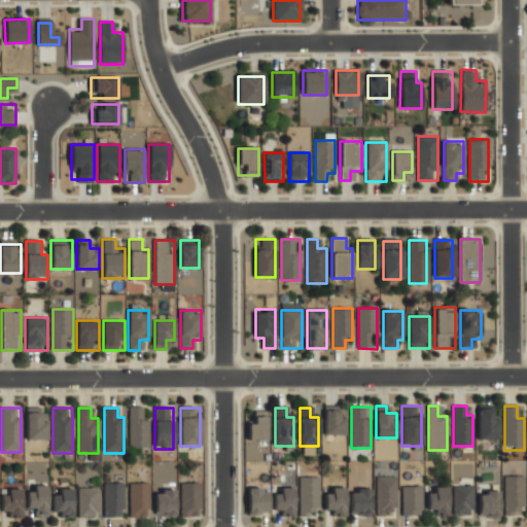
[(27,409),(27,441),(47,441),(47,409),(27,409)]
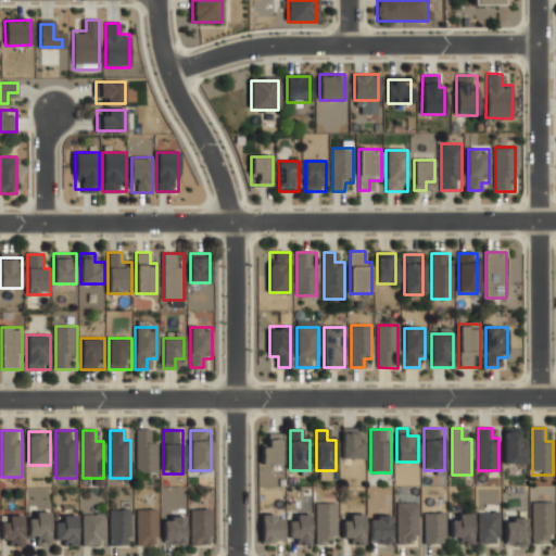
[(156,431),(136,431),(136,474),(156,474),(156,431)]
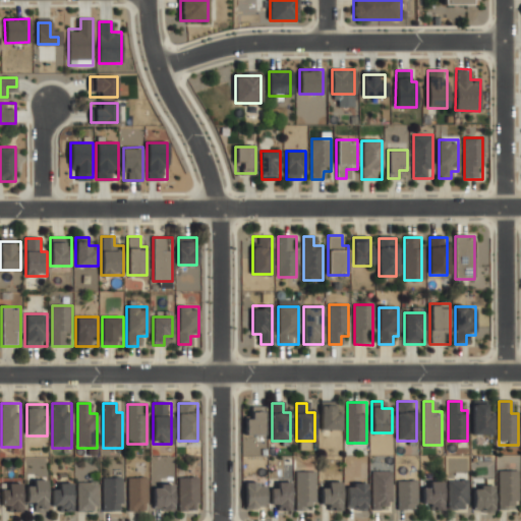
[(486,413),(486,405),(473,405),(473,436),(493,436),(493,413),(486,413)]
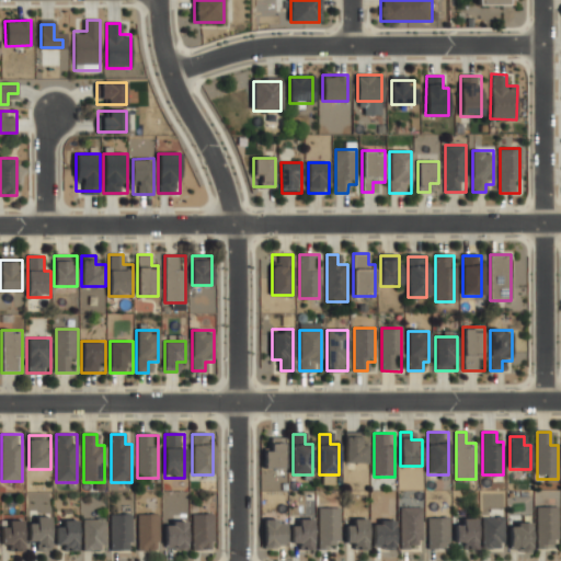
[(367,464),(367,437),(345,437),(345,464),(367,464)]
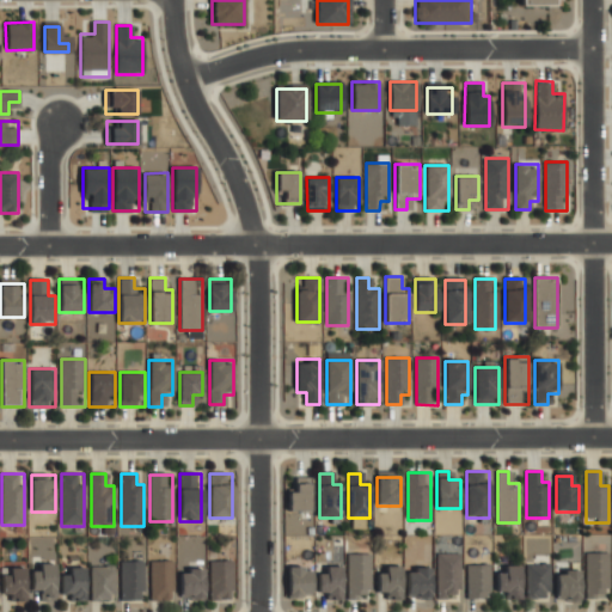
[(312,510),(312,484),(288,484),(288,510),(312,510)]
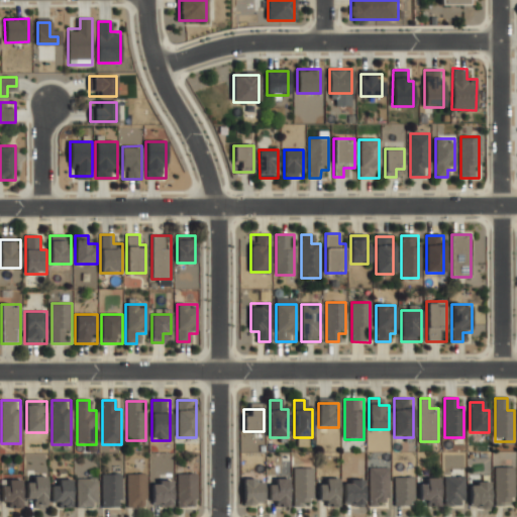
[(313,468),(294,468),(294,505),(313,505),(313,468)]
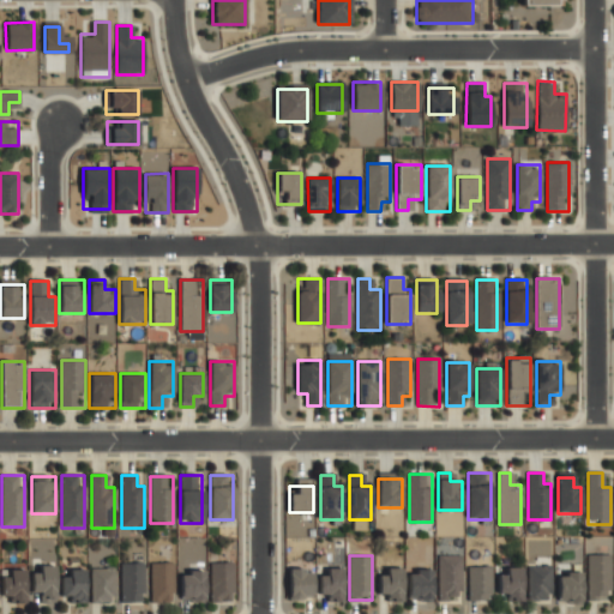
[(439,601),(462,601),(462,555),(439,555),(439,601)]
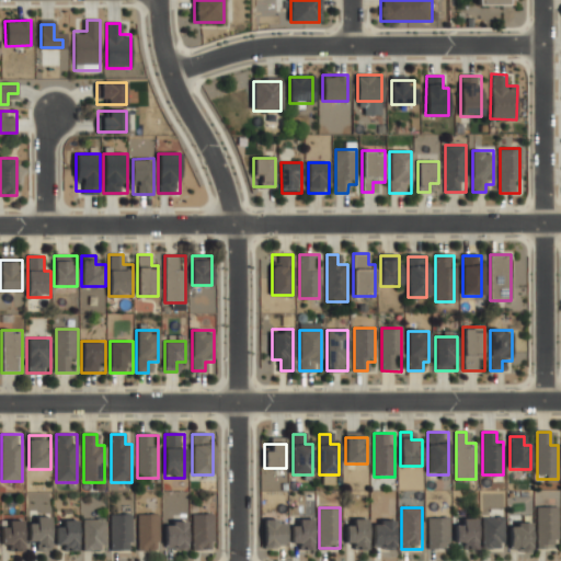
[(537,549),(558,549),(558,507),(537,507),(537,549)]
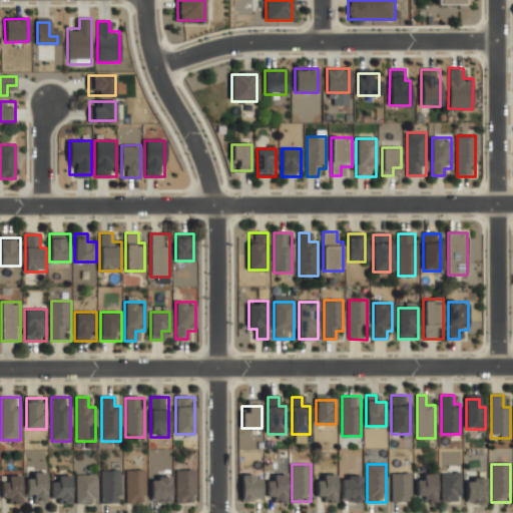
[(175,503),(194,502),(194,469),(174,470),(175,503)]
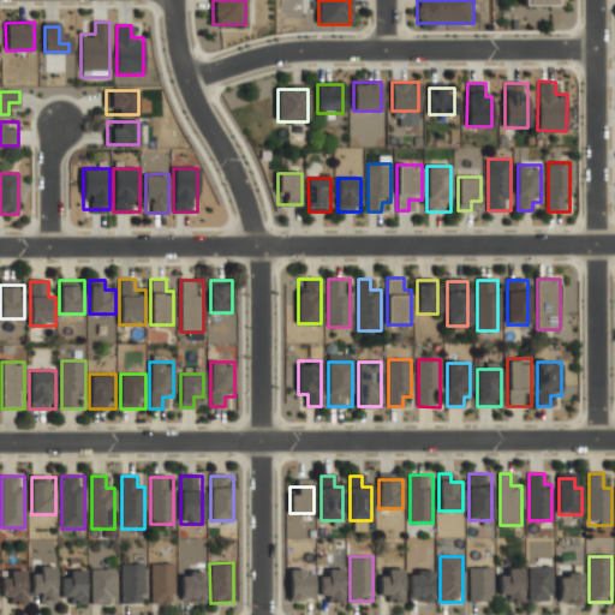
[(143,563),(120,563),(121,603),(144,603),(143,563)]
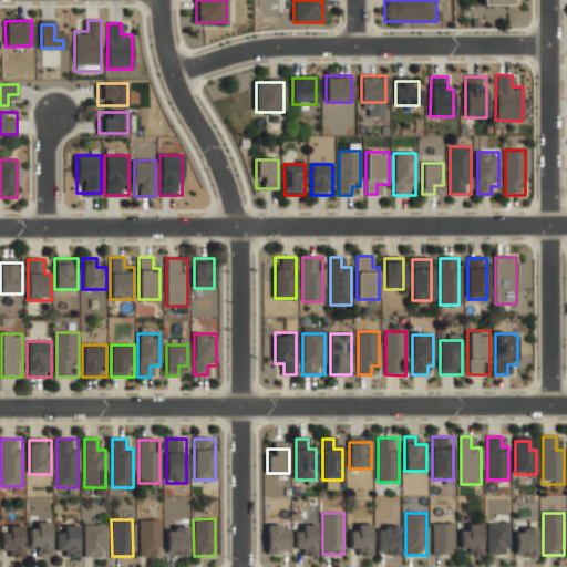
[(138,519),(138,555),(160,555),(158,519),(138,519)]
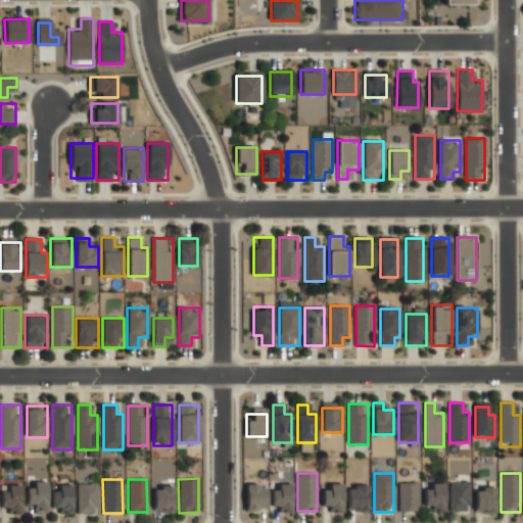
[(398,482),(398,511),(419,511),(418,481),(398,482)]
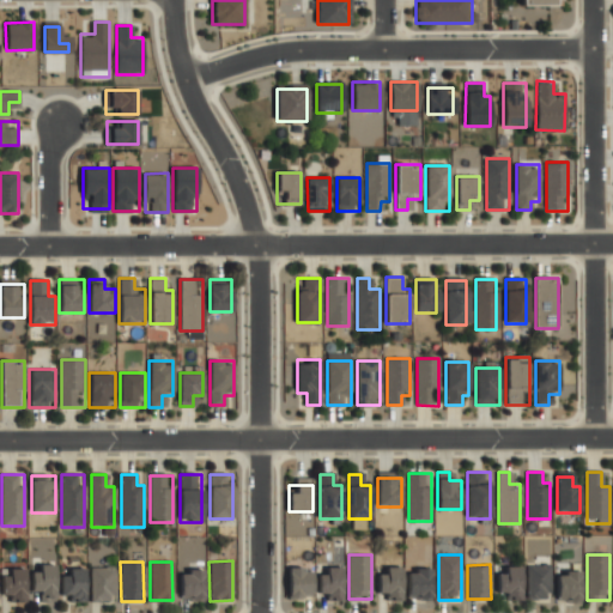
[(527,599),(550,599),(548,564),(526,565),(527,599)]
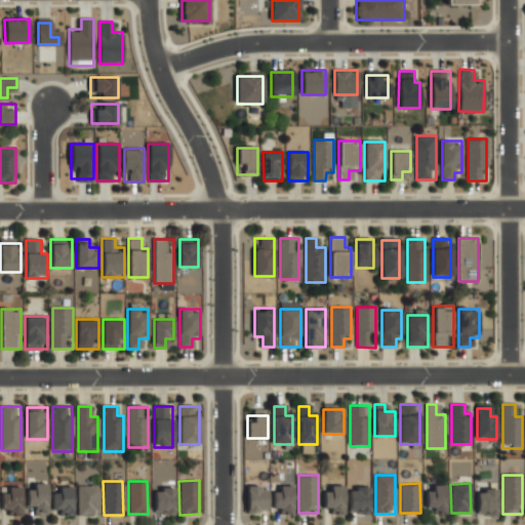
[(426,491),(426,508),(436,508),(436,513),(446,513),(446,484),(433,484),(433,491),(426,491)]
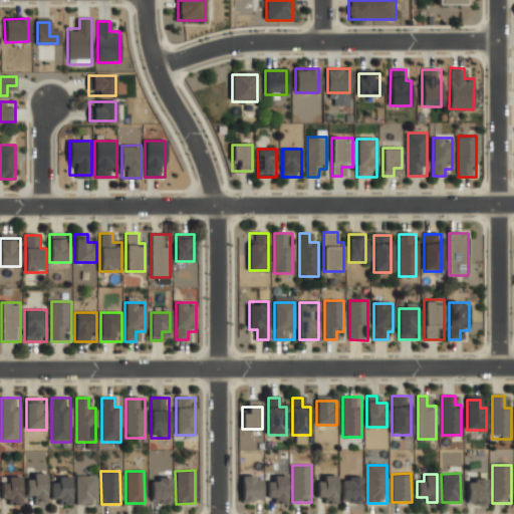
[(46,475),(26,475),(26,504),(45,504),(46,475)]
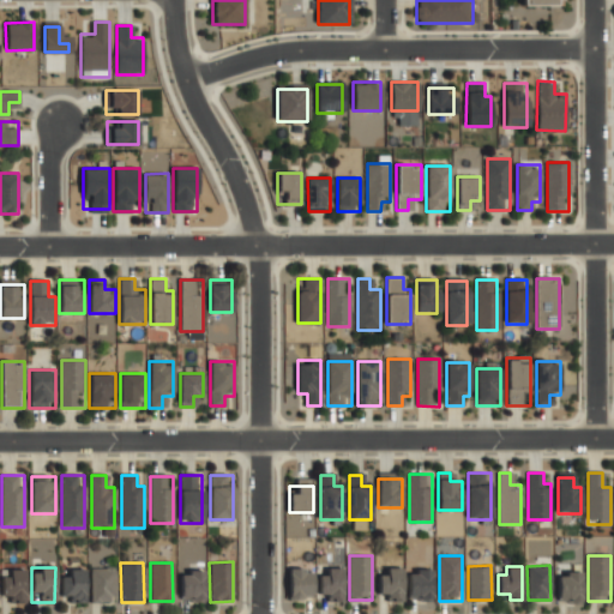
[(90,567),(91,602),(114,602),(113,567),(90,567)]
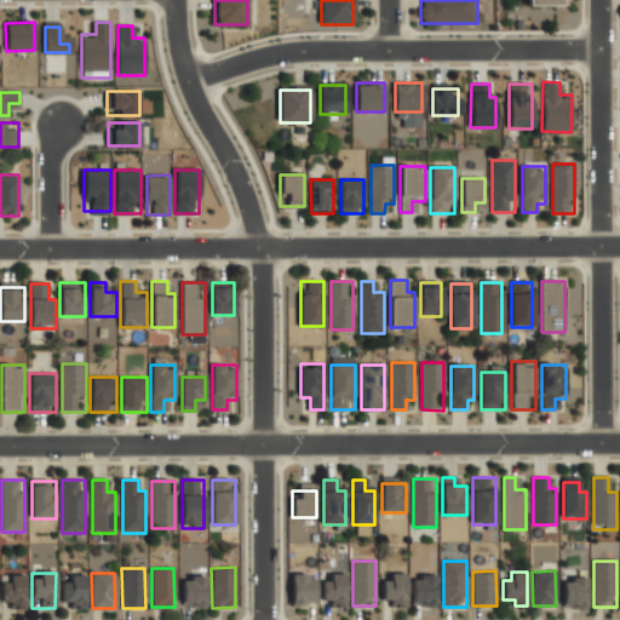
[(406,573),(390,574),(390,580),(382,580),(383,600),(394,600),(394,607),(406,607),(406,573)]
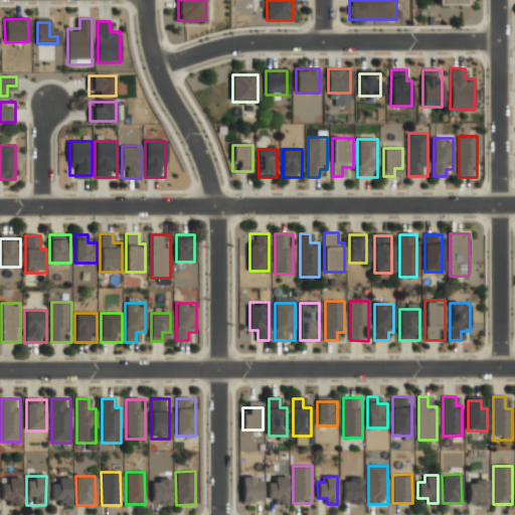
[(1,500),(11,499),(11,506),(21,505),(20,477),(0,478),(1,500)]
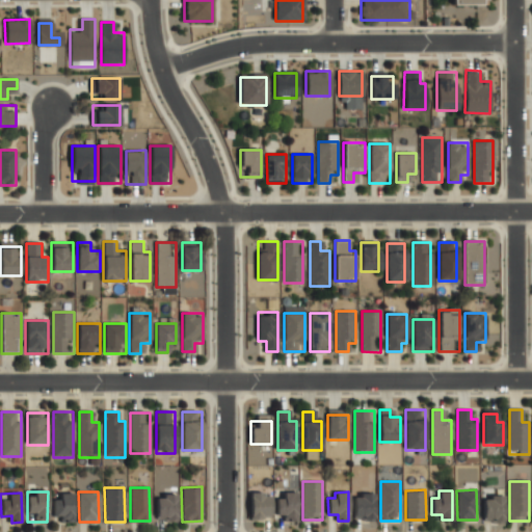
[(52,499),(52,515),(62,515),(62,522),(74,522),(73,493),(59,493),(59,499),(52,499)]
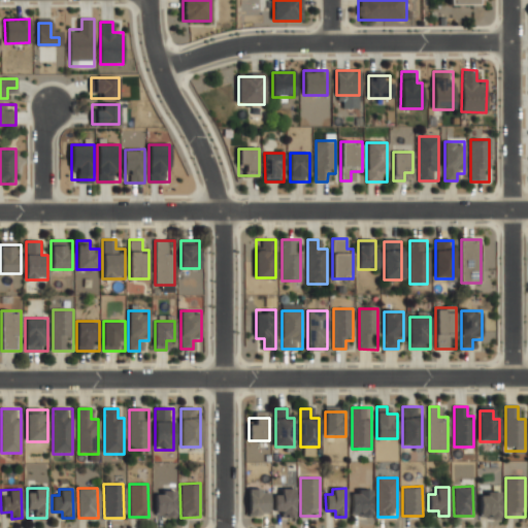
[(248,515),(268,515),(269,490),(249,490),(248,515)]
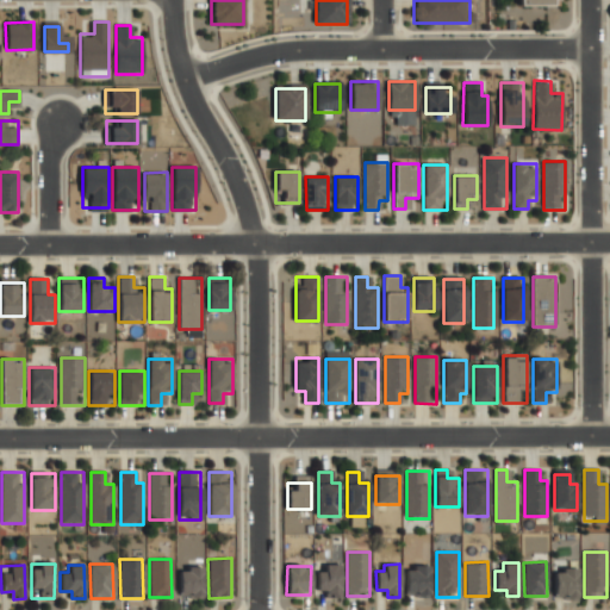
[(341,597),(340,566),(316,567),(317,590),(328,590),(328,598),(341,597)]
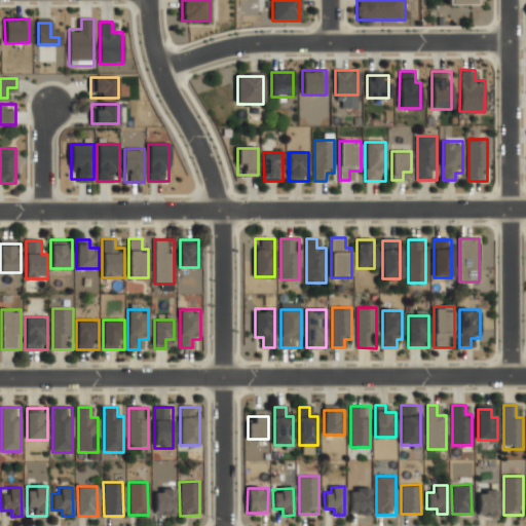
[(370,515),(370,488),(349,489),(349,515),(370,515)]
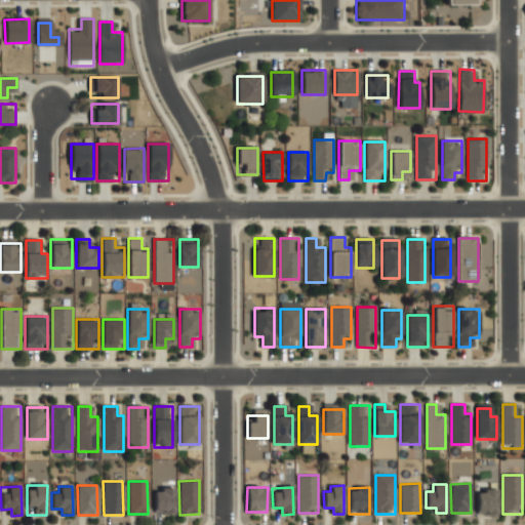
[(174,514),(174,489),(154,489),(154,514),(174,514)]
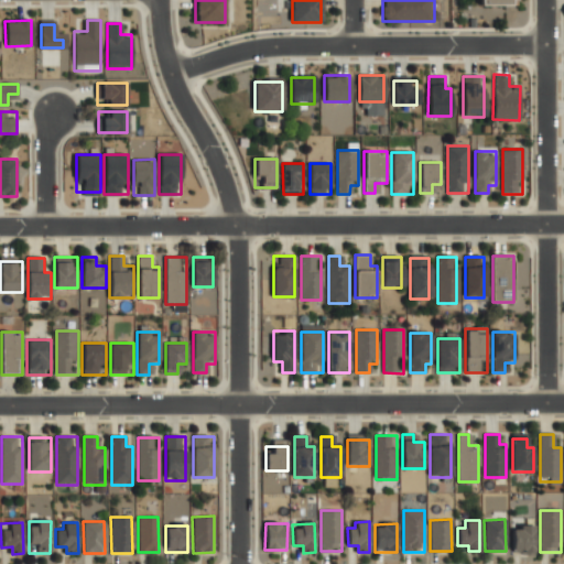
[(533,527),(511,527),(512,554),(534,554),(533,527)]
